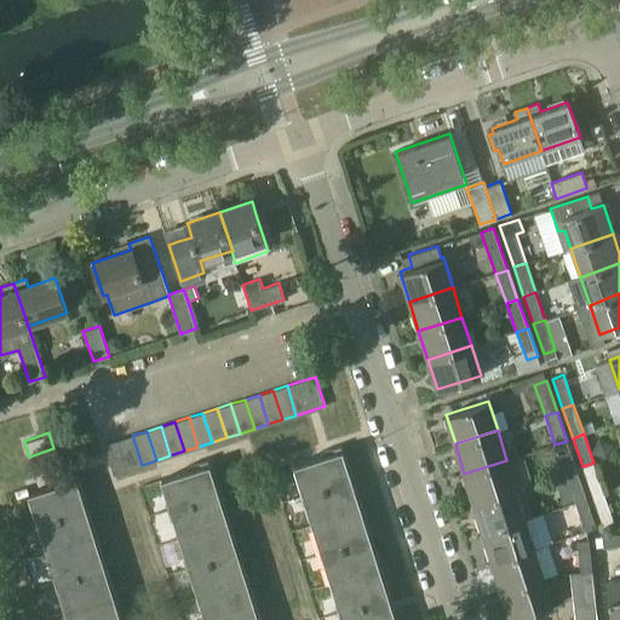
[(132,435),(119,440),(128,469),(142,465),(132,435)]
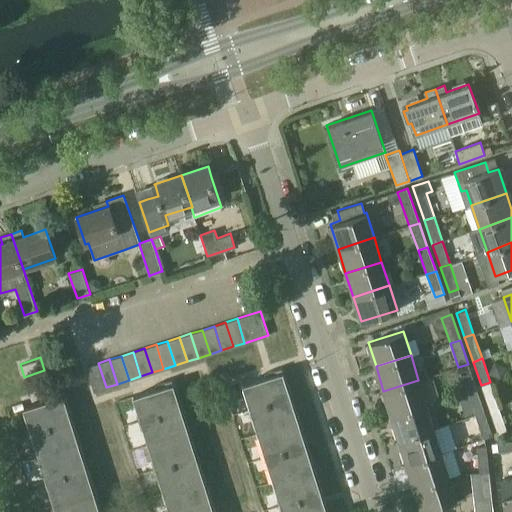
[(94,391),(106,387),(98,363),(86,367),(94,391)]
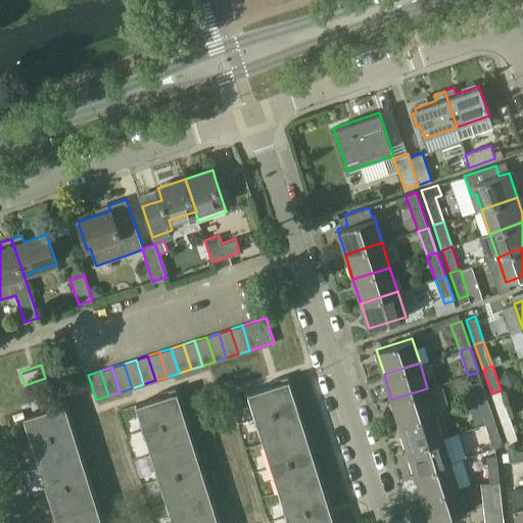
[(478,372),(468,375),(477,399),(486,395),(478,372)]
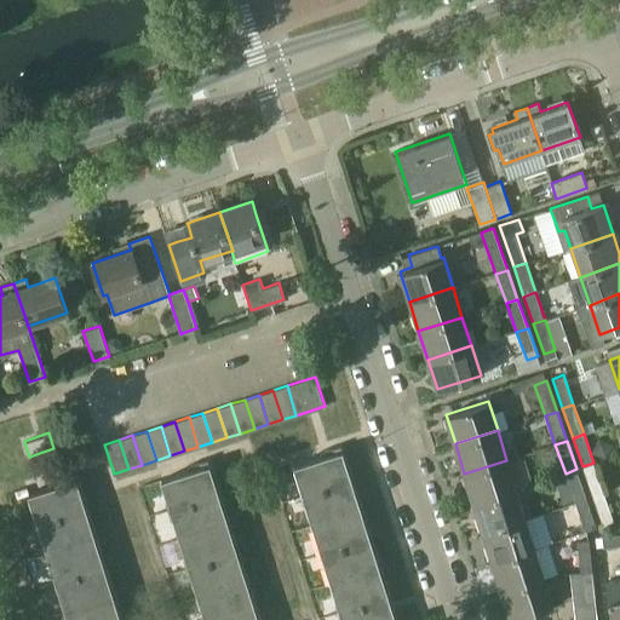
[(294,464),(304,494),(343,619),(390,619),(338,451),(294,464)]
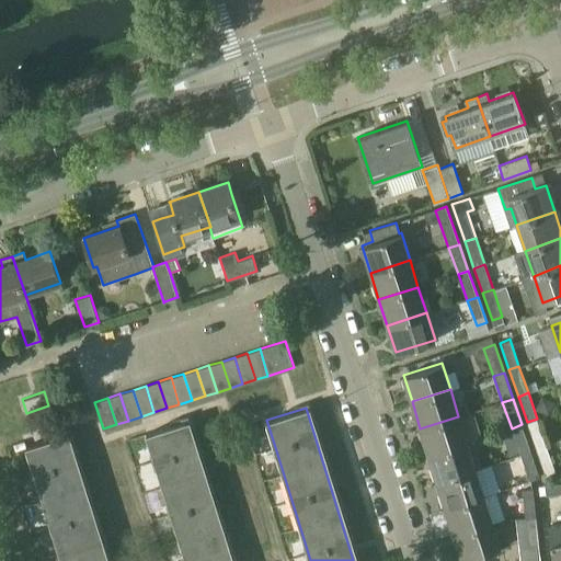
[(420,428),(428,455),(467,443),(458,416),(420,428)]
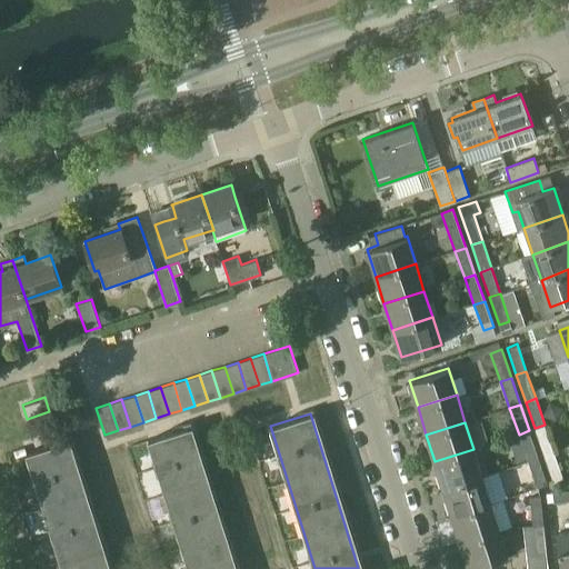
[(545,425),(535,428),(543,455),(553,450),(545,425)]
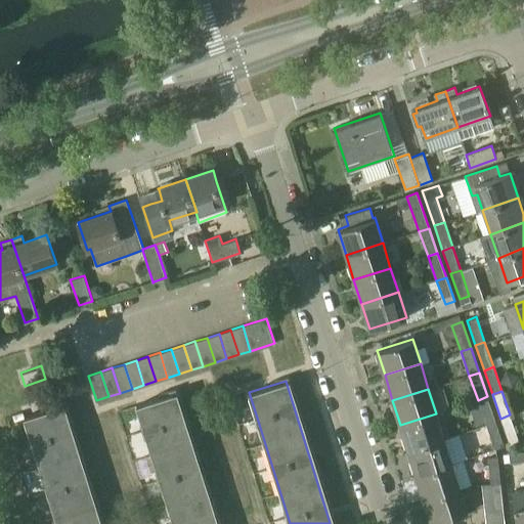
[(136,404),(167,504),(173,523),(214,523),(173,393),(136,404)]
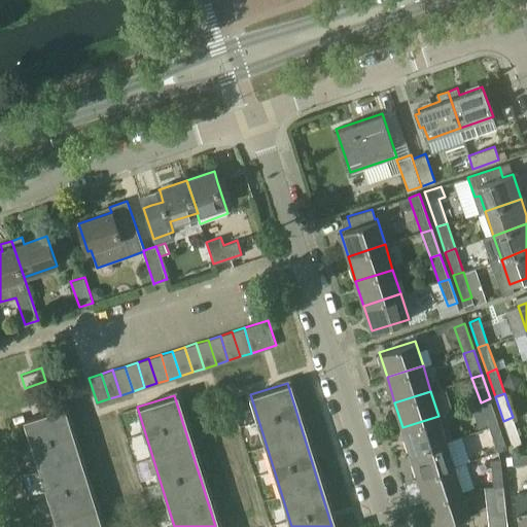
[(490,398),(481,402),(489,427),(498,424),(490,398)]
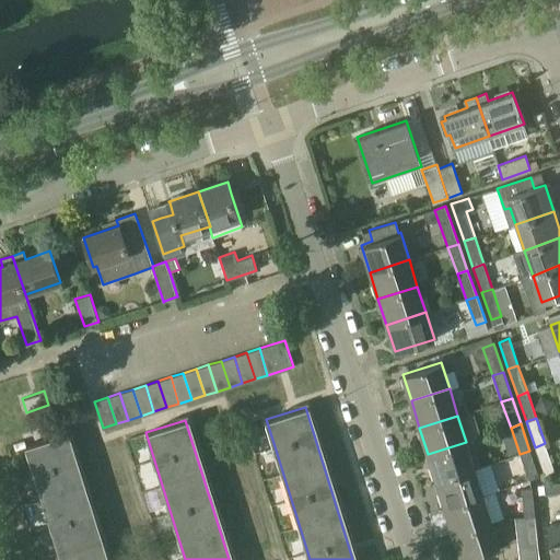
[(105,559),(66,433),(26,446),(61,559),(105,559)]
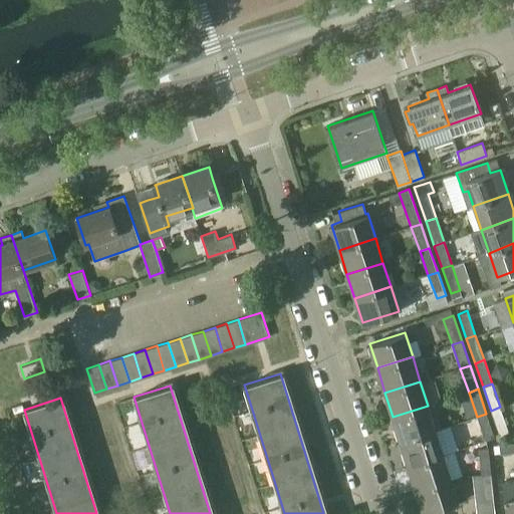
[(393,417),(401,441),(436,430),(428,406),(393,417)]
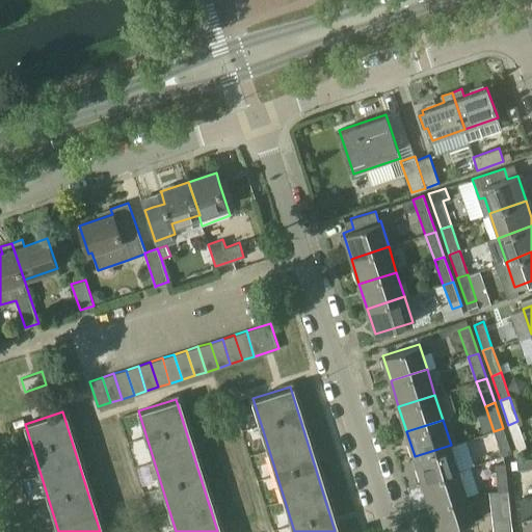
[(516,450),(527,447),(517,421),(508,425),(516,450)]
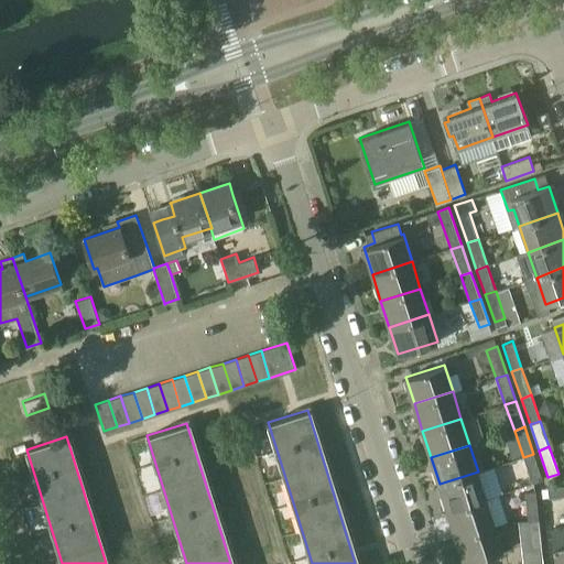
[(532,483),(542,479),(533,454),(523,457),(532,483)]
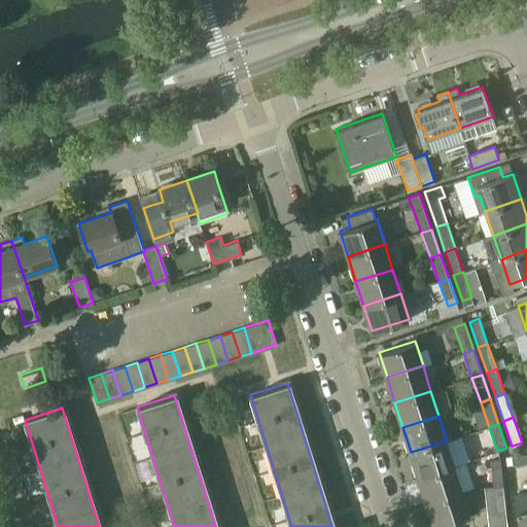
[(454,464),(447,441),(411,452),(418,476),(454,464)]
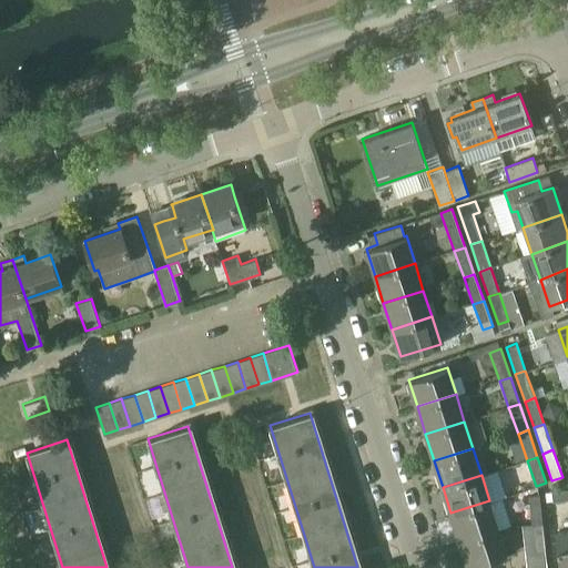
[(567,488),(551,490),(553,501),(567,499),(567,488)]
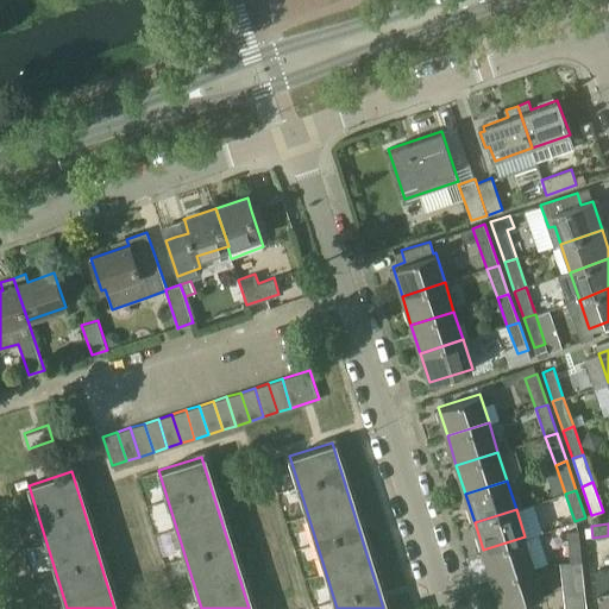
[(566,531),(570,562),(582,560),(578,529),(566,531)]
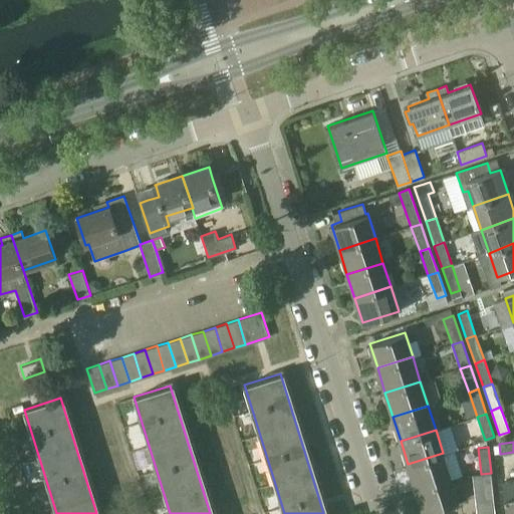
[(443,453),(408,464),(416,489),(451,478),(443,453)]
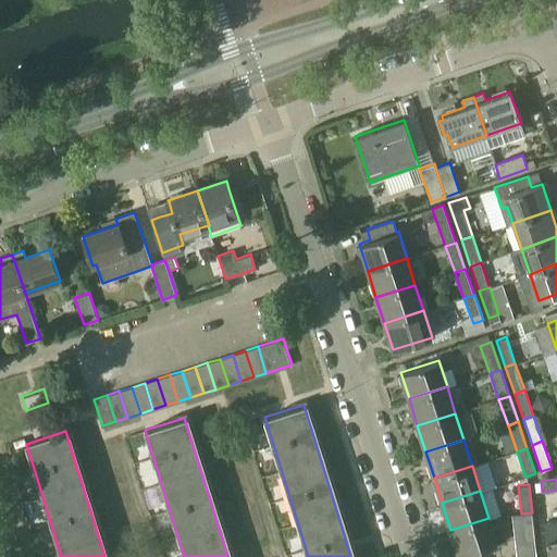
[(532,512),(521,514),(523,531),(524,542),(528,541),(535,541),(532,512)]
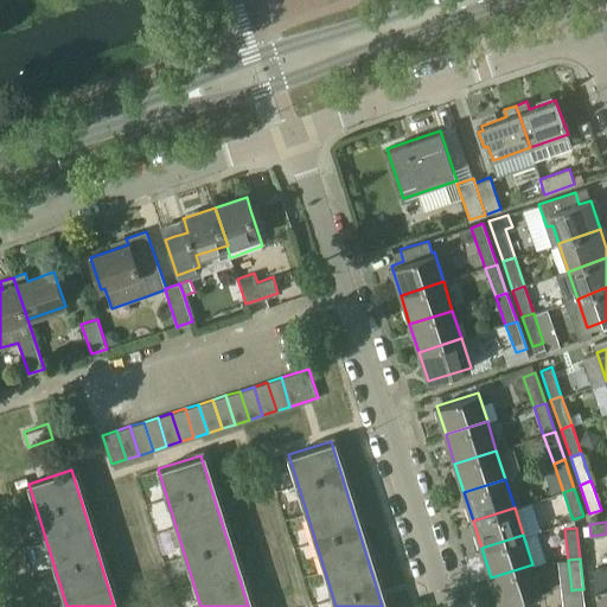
[(500,606),(542,593),(532,564),(491,577),(500,606)]
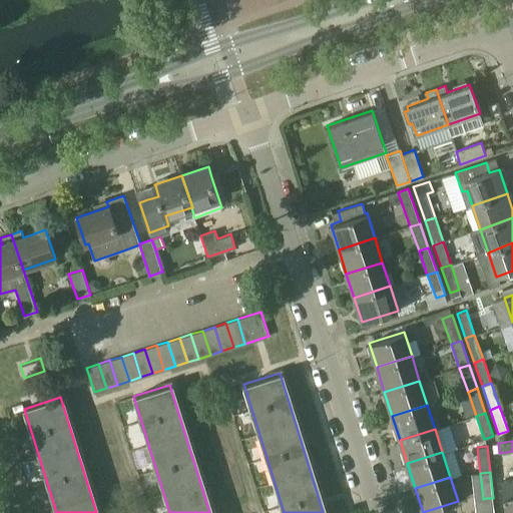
[(512,512),(512,479),(501,481),(504,512),(512,512)]
